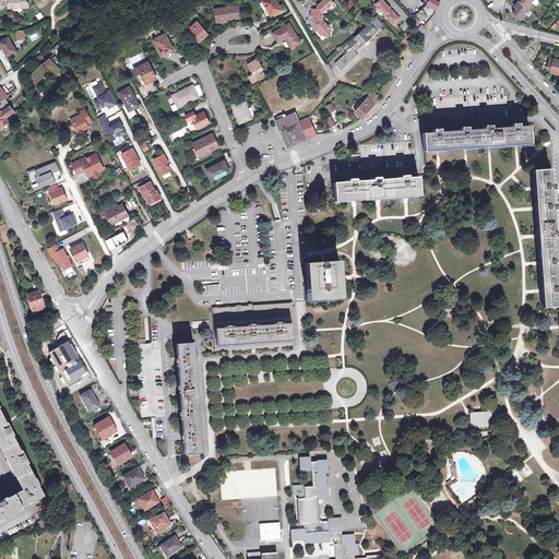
[(272,15),(281,10),(274,0),(265,0),(263,1),(272,15)]
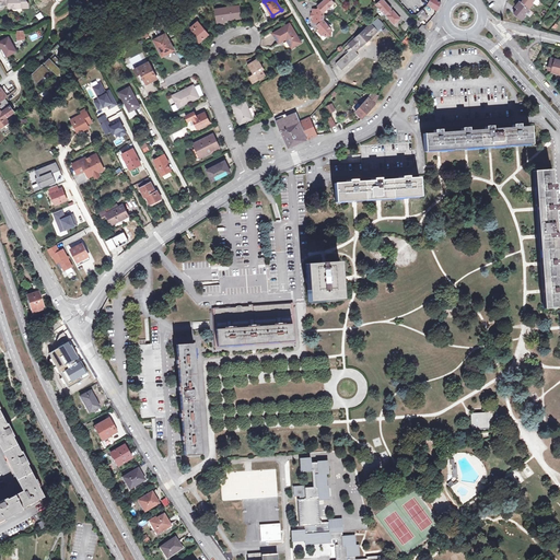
[(323,33),(322,35),(325,36),(326,36),(327,36),(331,36),(331,32),(333,31),(331,28),(331,25),(327,25),(324,20),(324,12),(328,9),(331,9),(331,1),(330,0),(324,0),(318,6),(319,8),(319,10),(313,10),(313,13),(312,13),(311,18),(313,18),(312,22),(318,22),(318,24),(317,26),(319,30),(323,33)]
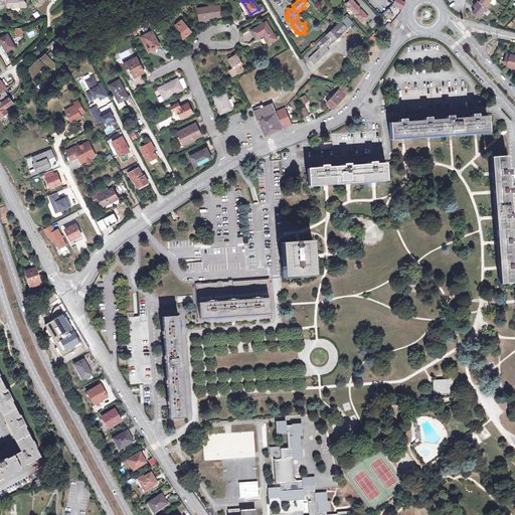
[(348,10),(352,10),(354,13),(356,12),(357,14),(356,15),(363,22),(368,17),(362,10),(360,11),(359,9),(360,8),(352,0),(350,0),(348,3),(348,10)]
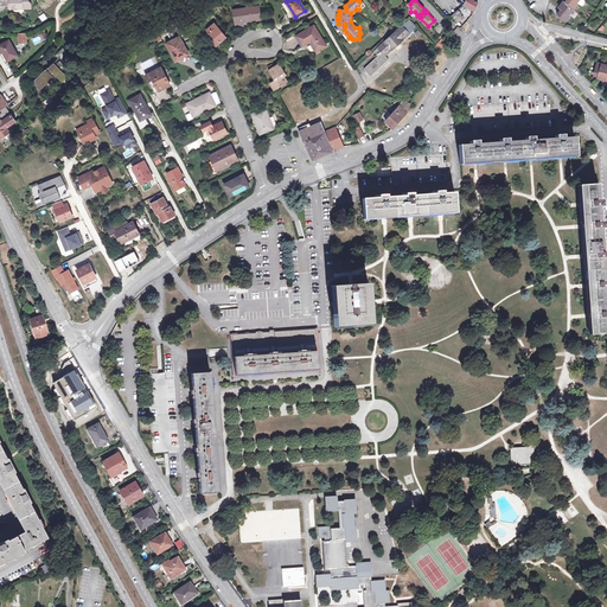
[(477,8),(478,2),(473,0),(466,0),(464,5),(474,12),(477,8)]
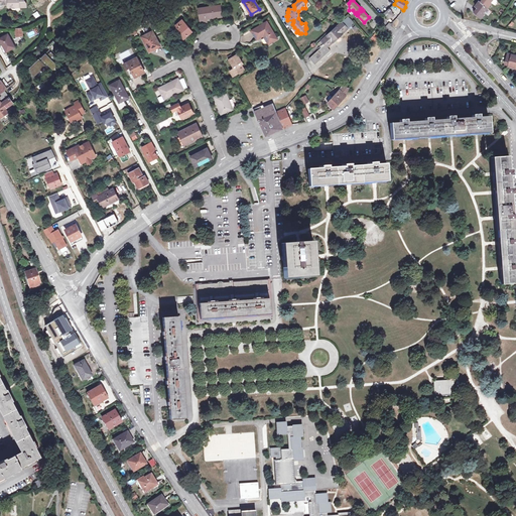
[(490,2),(491,0),(484,0),(482,0),(481,2),(479,1),(476,6),(479,9),(478,11),(477,10),(474,13),(480,18),(484,13),(483,12),(491,3),(490,2)]
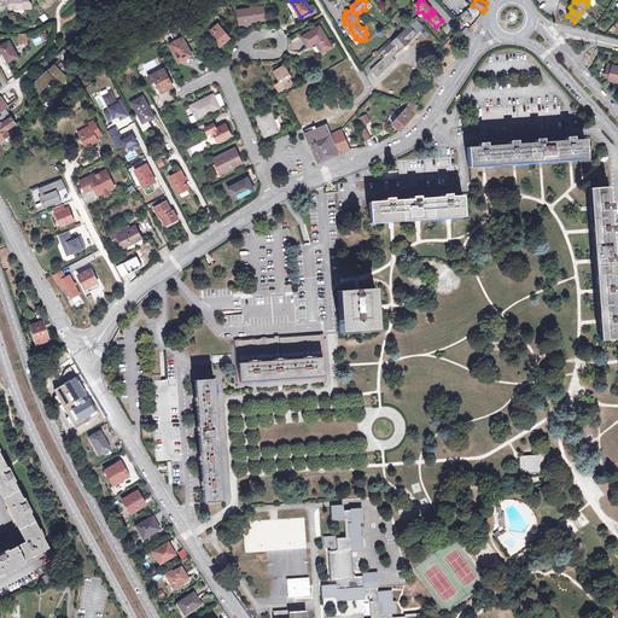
[(240,27),(248,25),(246,23),(266,21),(264,6),(238,10),(240,27)]
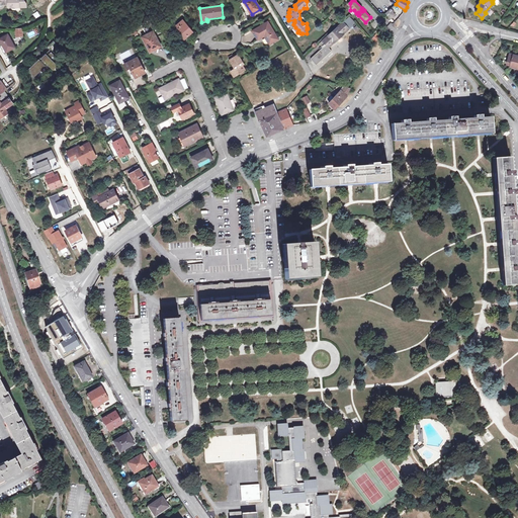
[(393,13),(394,12),(391,9),(385,13),(384,13),(391,20),(395,16),(393,13)]
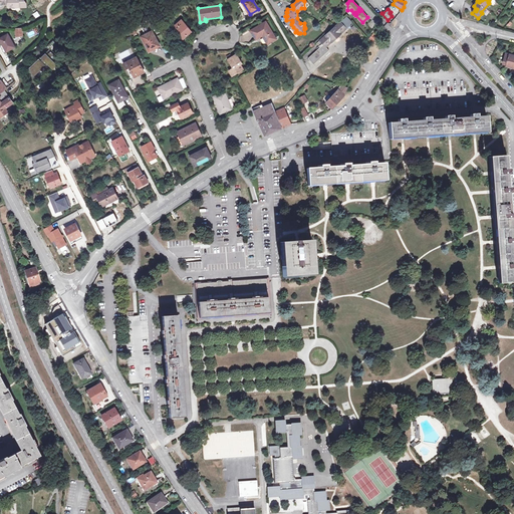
[(340,22),(346,28),(352,22),(347,16),(340,22)]
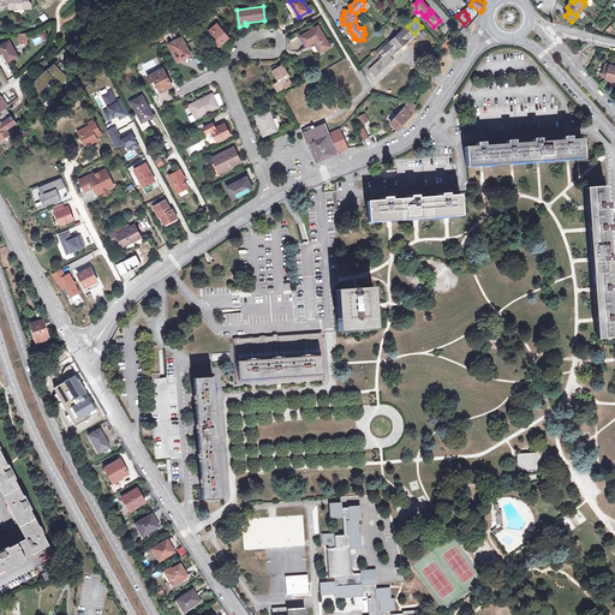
[(212,37),(220,47),(230,39),(218,24),(206,35),(210,40),(212,37)]
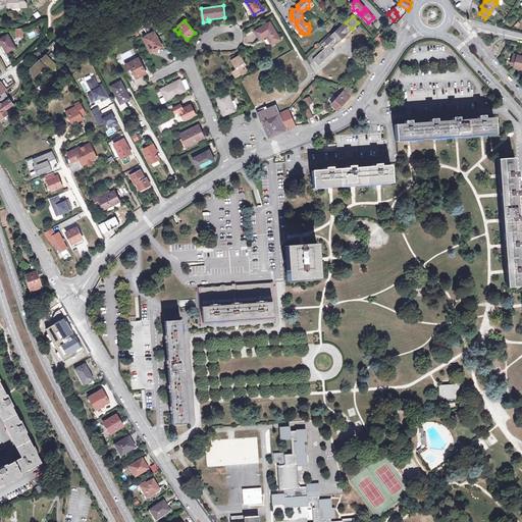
[(260,40),(266,36),(271,45),(280,40),(270,22),(255,32),(260,40)]
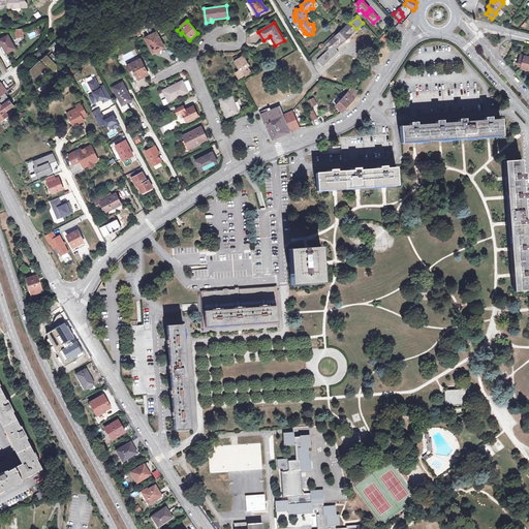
[(336,49),(356,29),(350,23),(327,45),(330,49),(317,60),(323,66),(339,52),(336,49)]
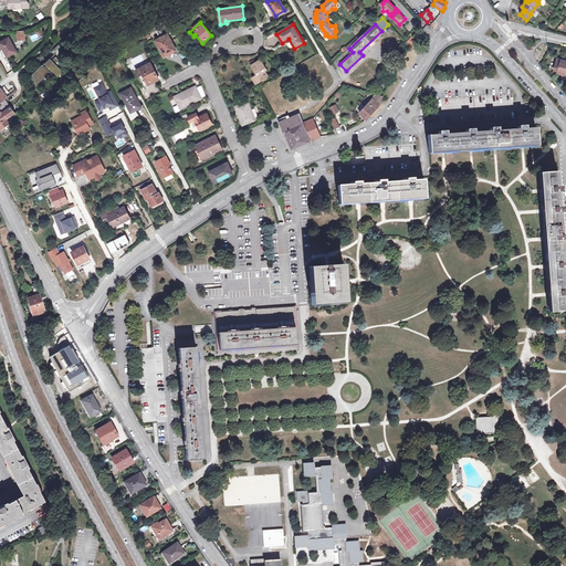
[(167,51),(168,54),(176,50),(168,34),(156,41),(163,53),(167,51)]
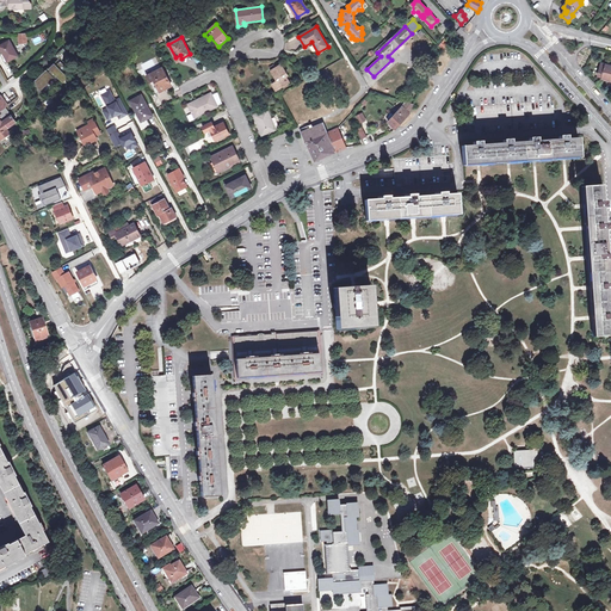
[(216,48),(218,47),(210,37),(209,39),(216,48)]
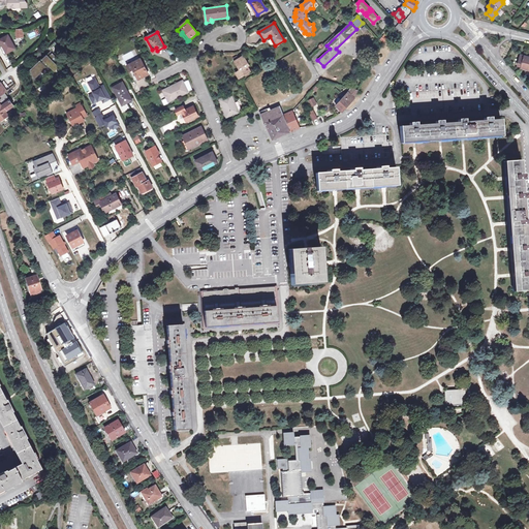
[(0,40),(7,54),(16,49),(8,35),(0,38),(0,40)]
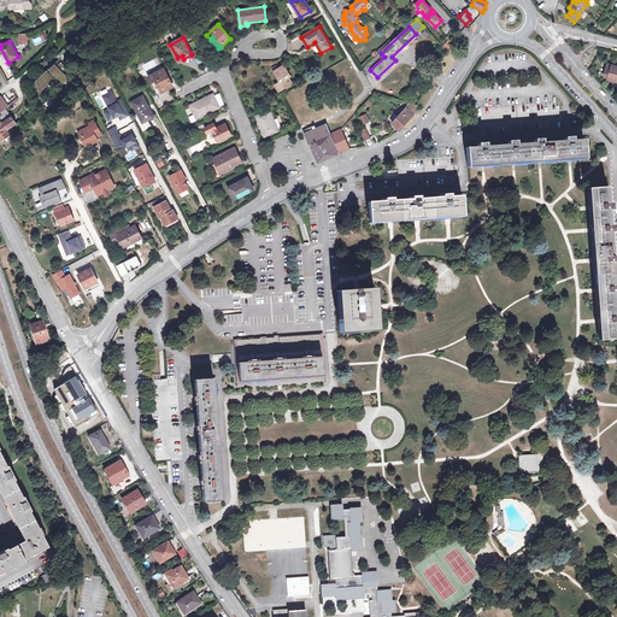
[(57,57),(59,60),(63,64),(70,59),(64,50),(57,57)]
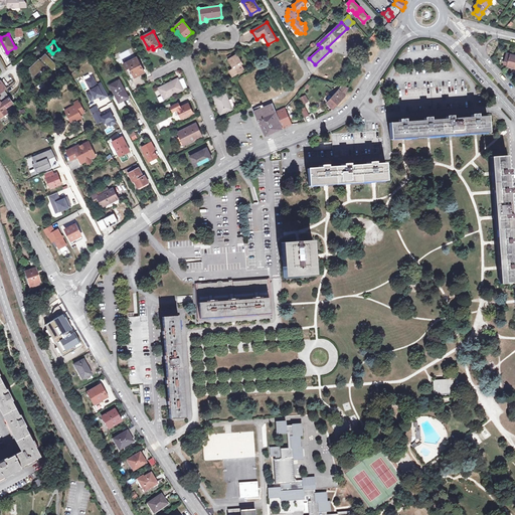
[(39,60),(31,67),(36,73),(44,66),(45,68),(49,65),(53,70),(58,66),(54,61),(57,58),(52,53),(49,50),(39,60)]
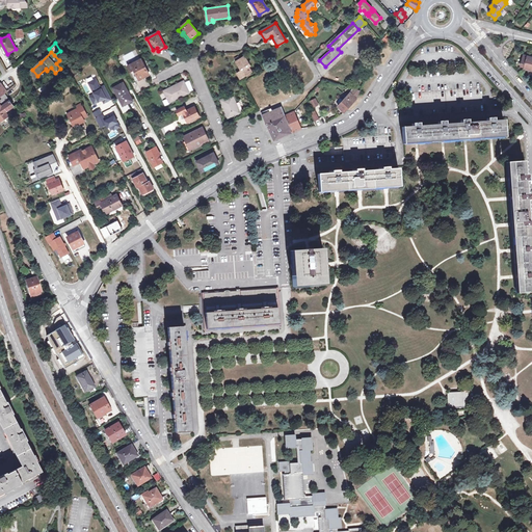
[(531,57),(524,55),(521,67),(524,68),(524,69),(531,71),(531,57)]
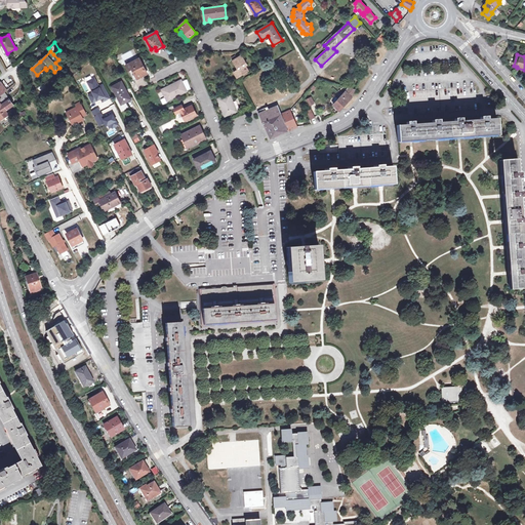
[(238,70),(234,73),(237,78),(248,72),(245,66),(247,65),(242,55),(233,61),(238,70)]
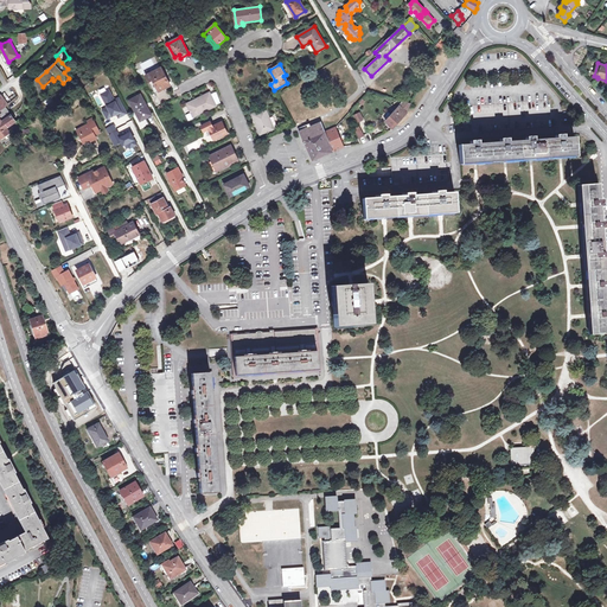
[(148,82),(153,80),(159,91),(171,84),(161,68),(146,76),(148,82)]
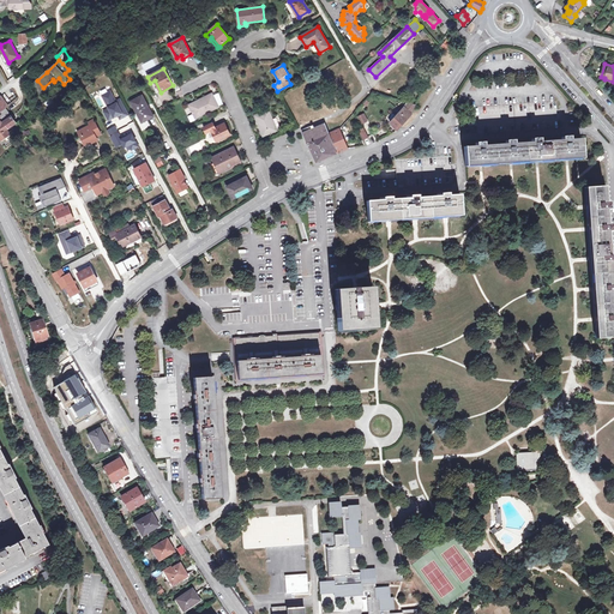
[(108,92),(102,96),(109,108),(103,112),(108,120),(118,115),(120,119),(128,114),(120,98),(115,102),(113,95),(110,96),(108,92)]
